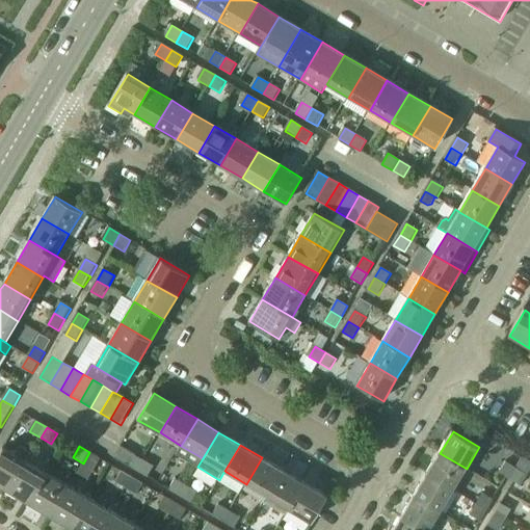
[(127,465),(137,471),(143,460),(122,447),(115,457),(127,465)]
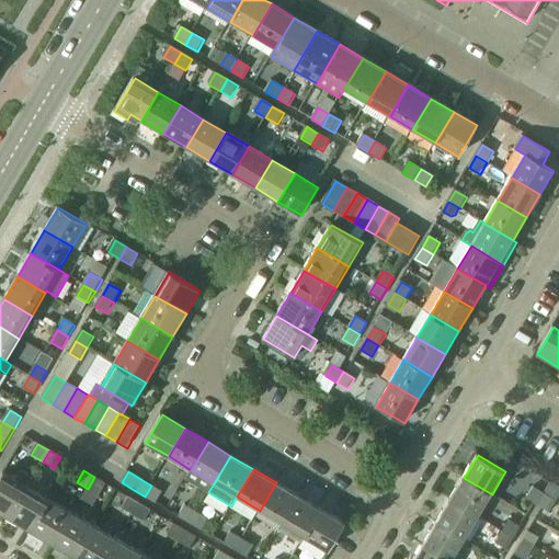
[(0,478),(0,512),(9,517),(27,487),(3,472),(0,478)]
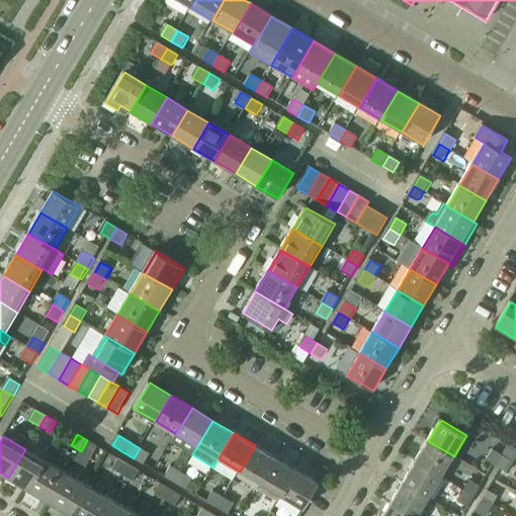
[(81,451),(91,457),(98,446),(87,440),(81,451)]
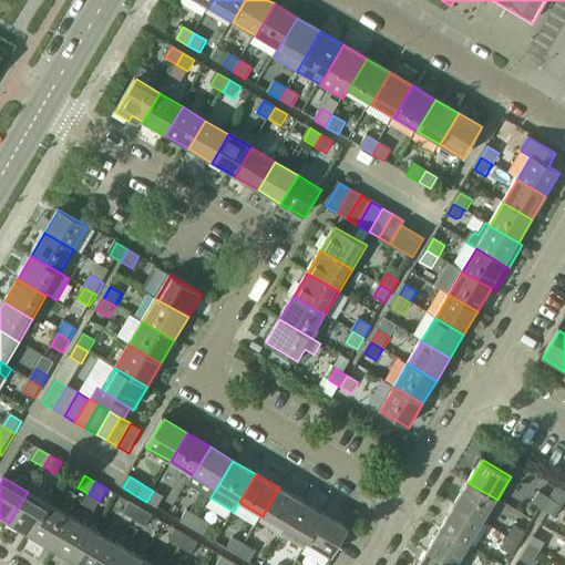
[(455,506),(483,523),(497,500),(469,483),(455,506)]
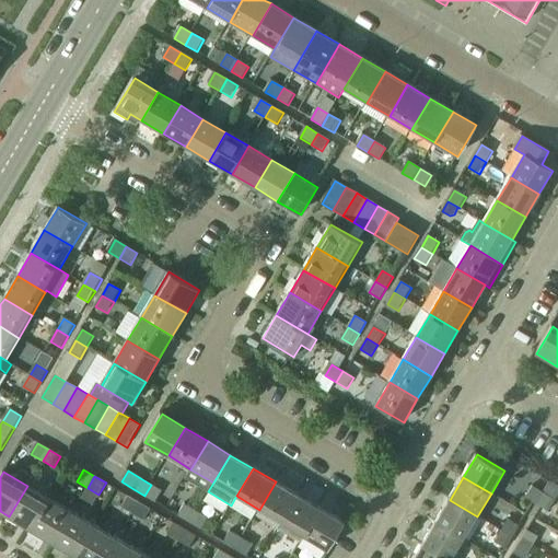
[(282,523),(299,496),(276,481),(259,510),(282,523)]
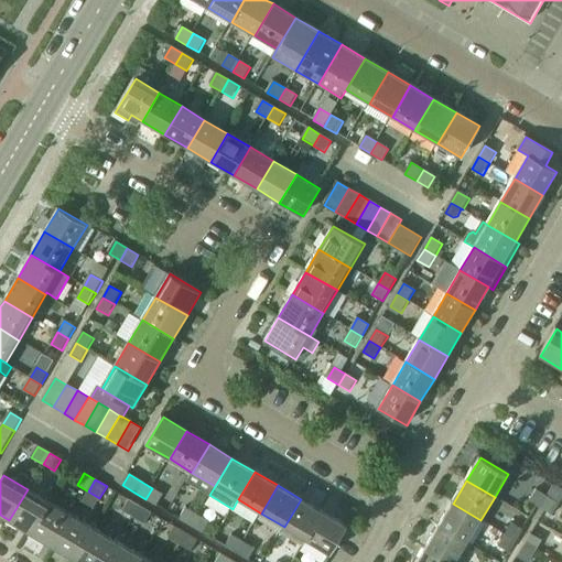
[(146,499),(157,506),(163,495),(152,488),(146,499)]
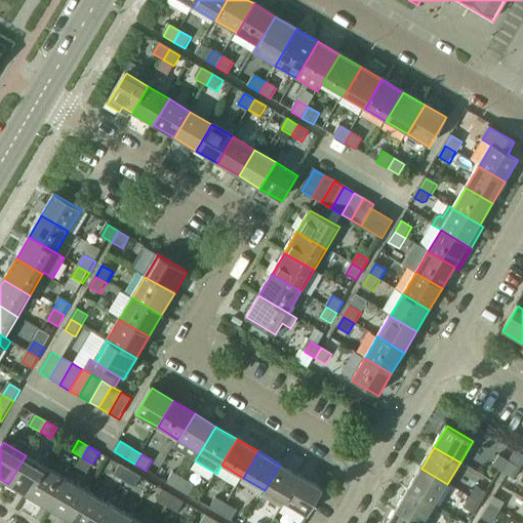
[(8,484),(29,497),(46,468),(26,455),(8,484)]
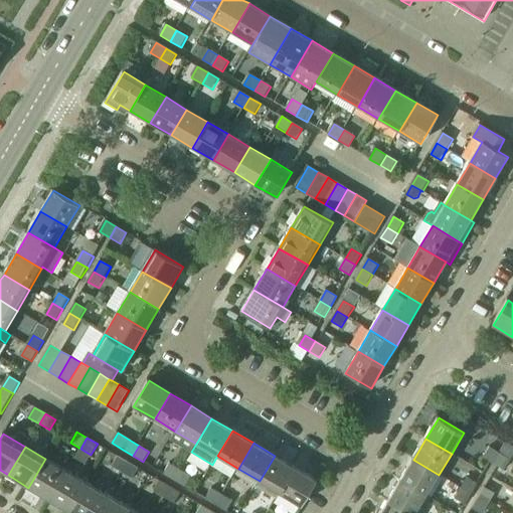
[(484,459),(494,465),(501,454),(490,448),(484,459)]
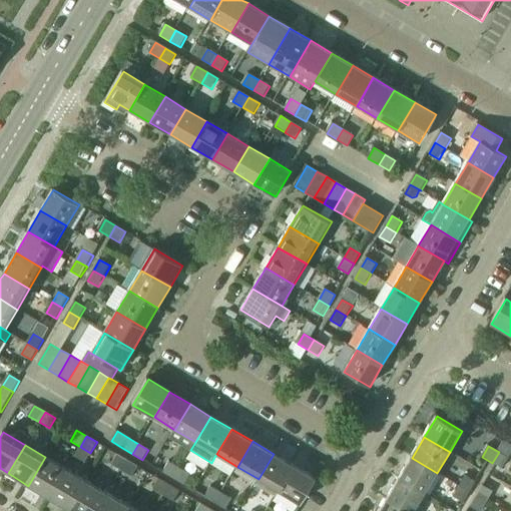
[(492,463),(503,469),(509,458),(499,452),(492,463)]
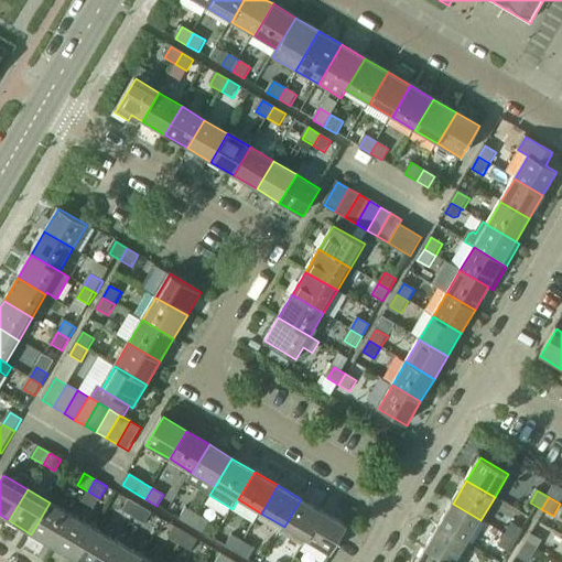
[(303,547),(306,540),(324,512),(301,499),(284,527),(280,533),(303,547)]
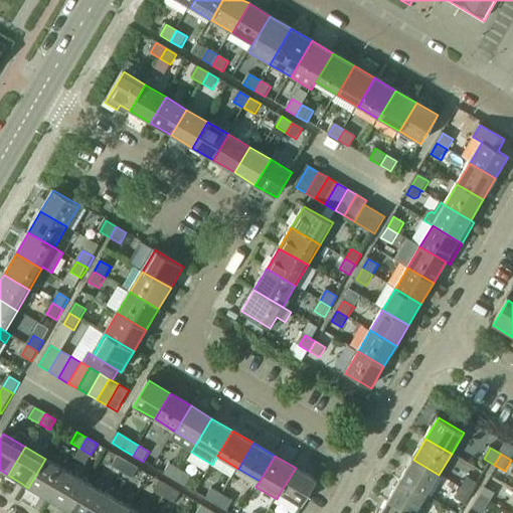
[(112,467),(123,473),(129,463),(119,457),(112,467)]
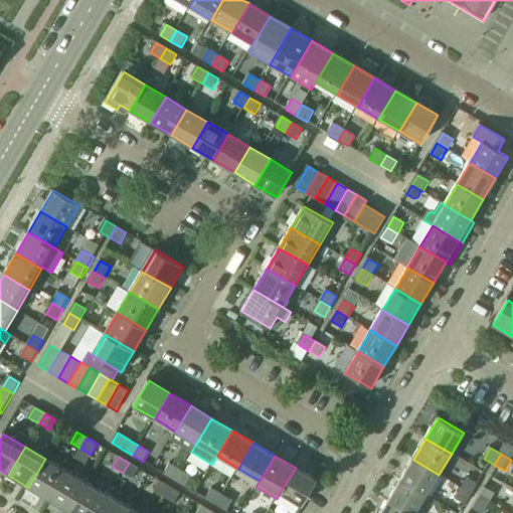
[(28,488),(49,500),(66,471),(45,459),(28,488)]
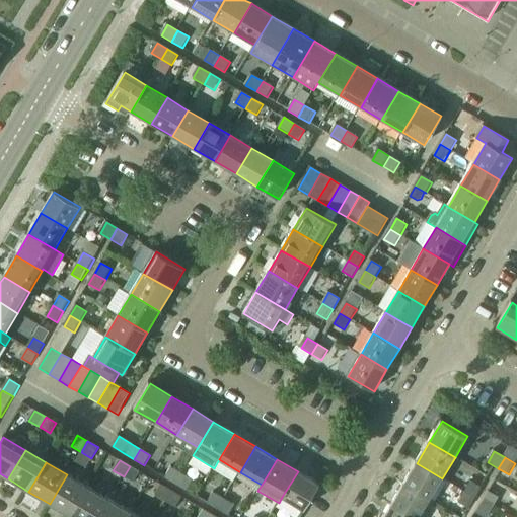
[(403,485),(430,500),(442,478),(417,463),(403,485)]
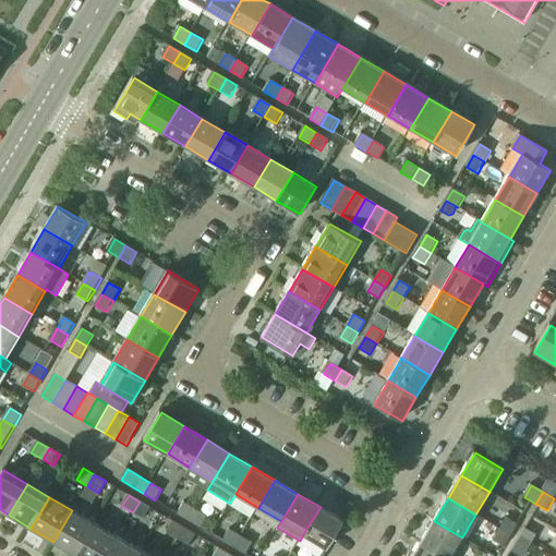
[(133,512),(144,519),(150,508),(140,502),(133,512)]
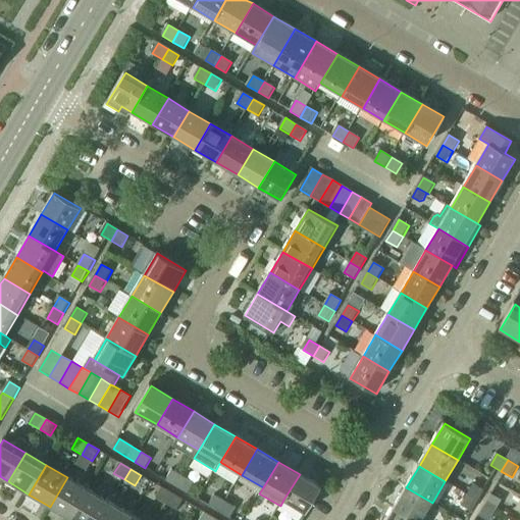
[(166,481),(177,487),(184,476),(172,470),(166,481)]
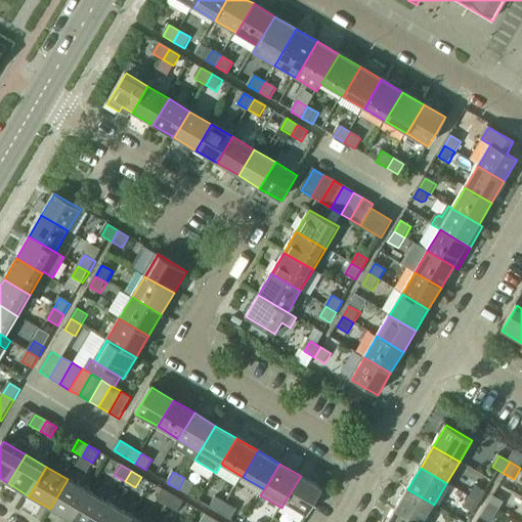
[(285,502),(307,515),(322,489),(301,476),(285,502)]
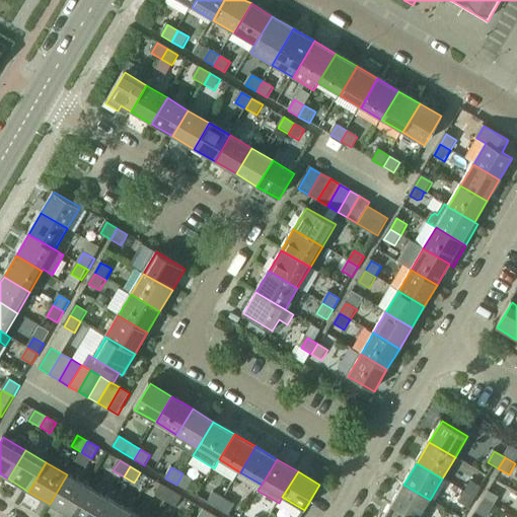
[(176,485),(187,491),(193,479),(182,473),(176,485)]
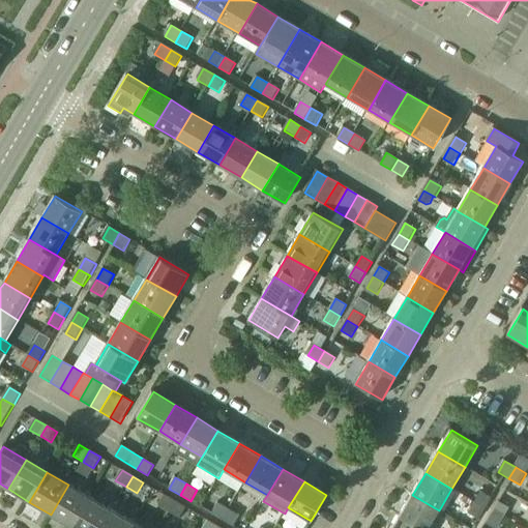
[(51,515),(72,527),(90,498),(68,485),(51,515)]
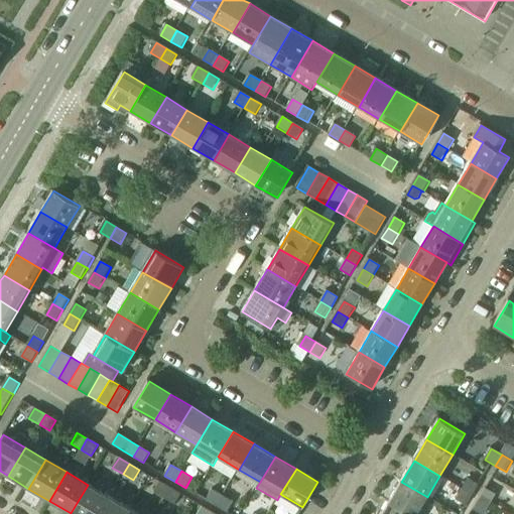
[(463,489),(473,495),(479,485),(469,479),(463,489)]
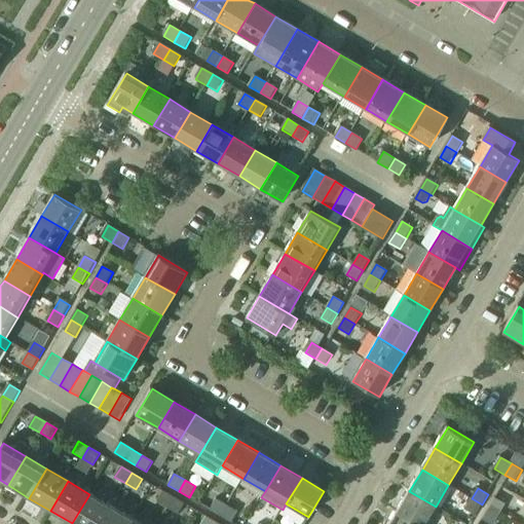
[(157,502),(167,509),(175,498),(163,491),(157,502)]
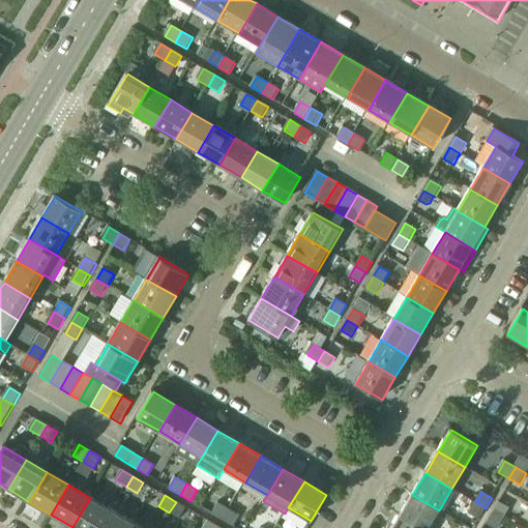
[(400,516),(419,527),(428,527),(439,510),(412,495),(400,516)]
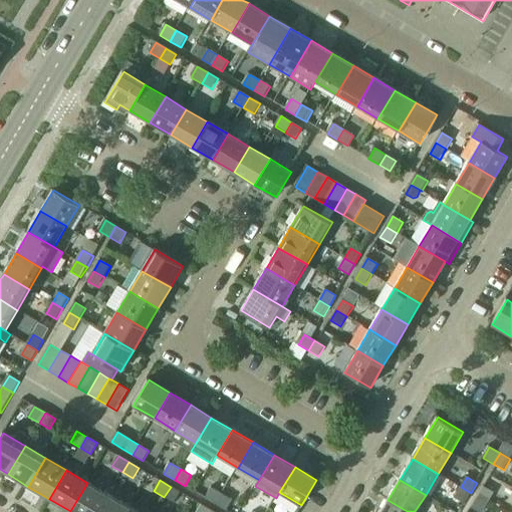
[(70,511),(97,511),(108,495),(87,483),(70,511)]
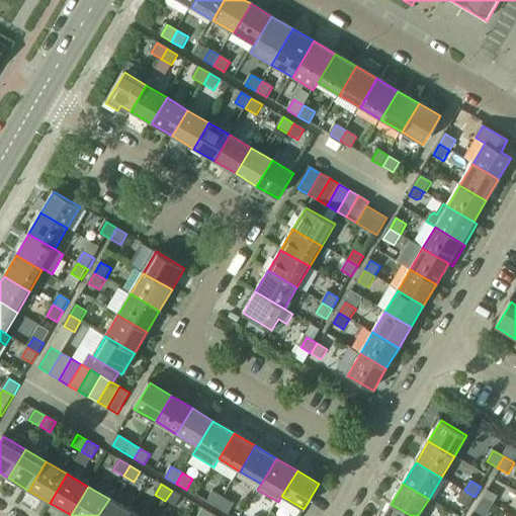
[(165,501),(176,507),(182,497),(172,491),(165,501)]
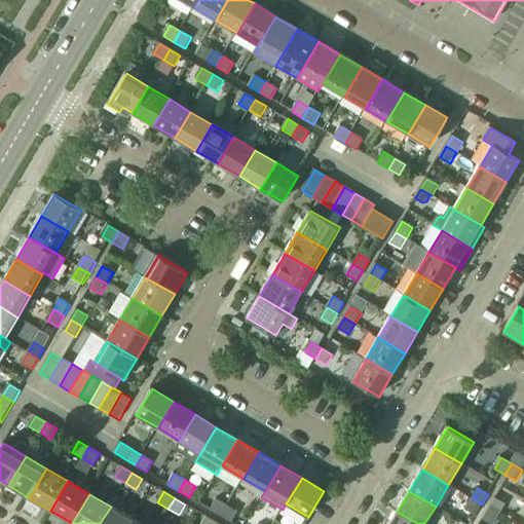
[(465,509),(476,516),(482,504),(472,498),(465,509)]
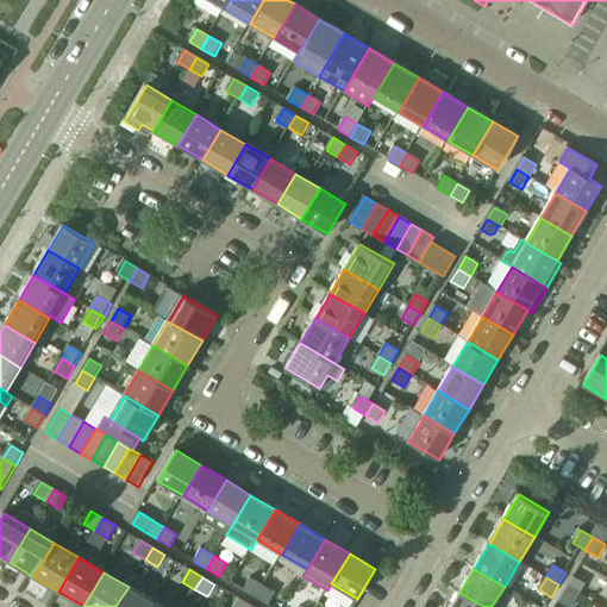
[(567,589),(580,598),(587,584),(574,577),(567,589)]
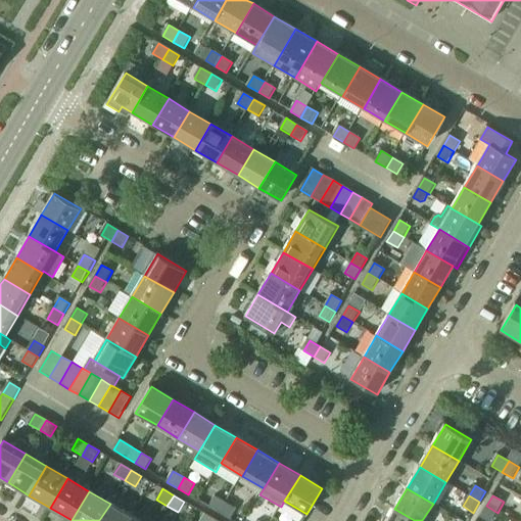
[(209,507),(220,513),(226,503),(216,496),(209,507)]
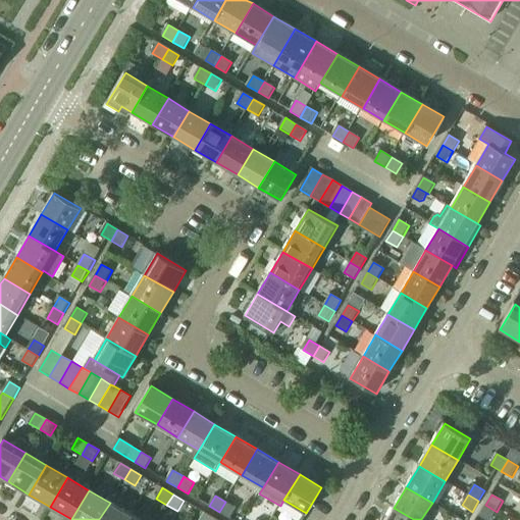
[(219,512),(230,518),(237,508),(225,502),(219,512)]
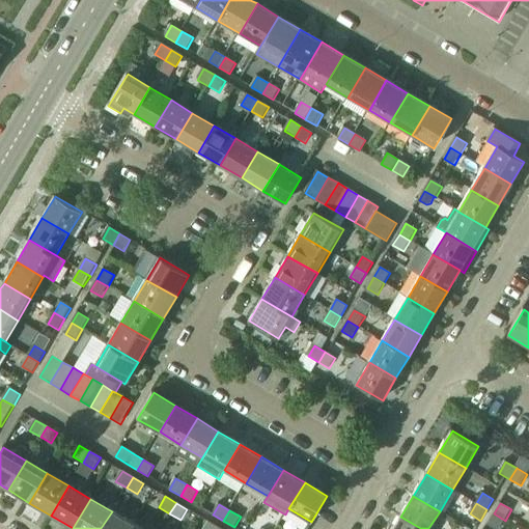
[(131,528),(134,524),(112,511),(101,528),(131,528)]
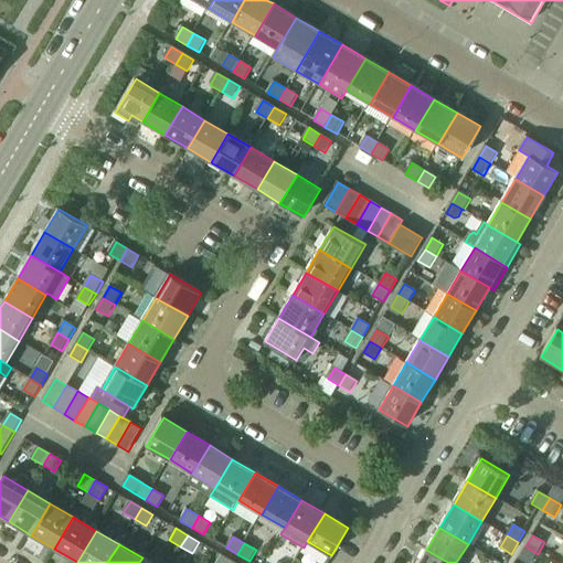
[(519,559),(526,562),(532,562),(538,554),(526,546),(519,559)]
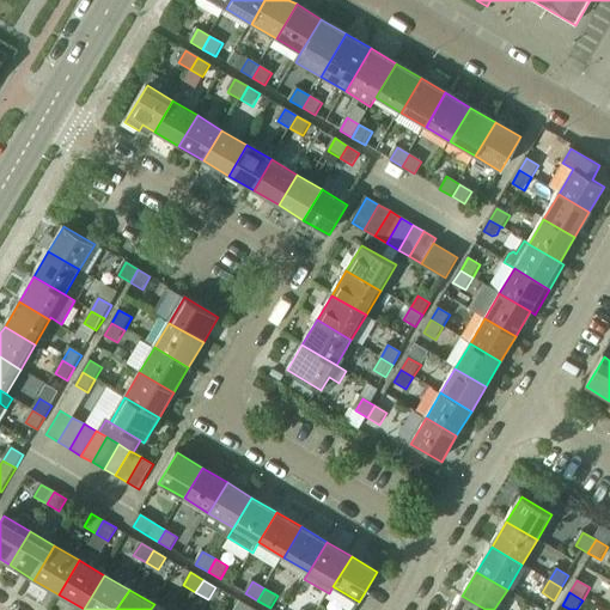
[(485,609),(462,596),(453,609),(485,609)]
